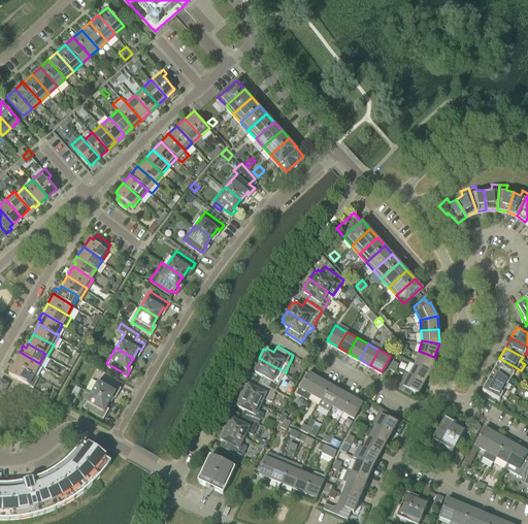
[(434,357),(419,351),(415,361),(430,369),(434,357)]
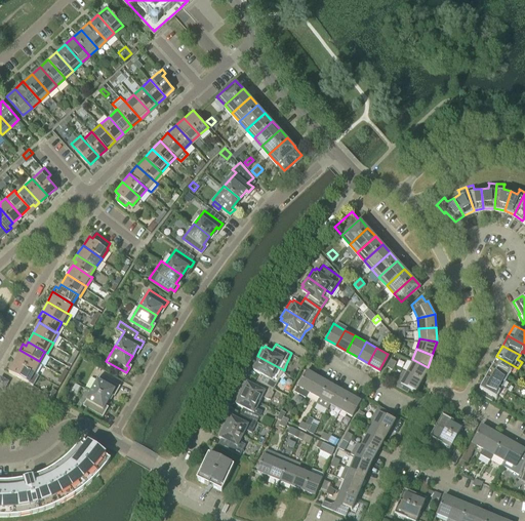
[(39,361),(19,350),(14,359),(34,370),(39,361)]
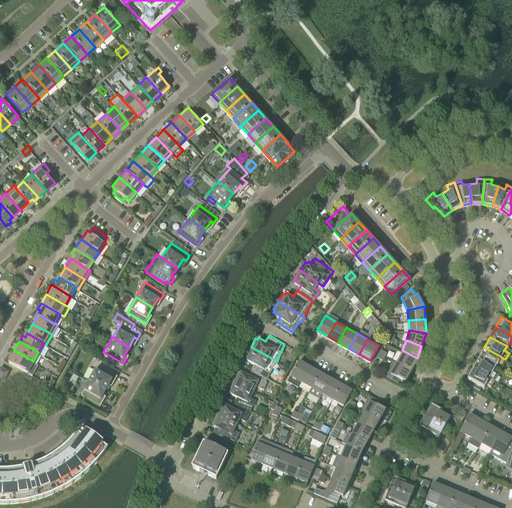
[(277,361),(251,347),(246,355),(248,356),(247,358),(254,362),(251,368),(267,376),(272,366),(277,362),(277,361)]
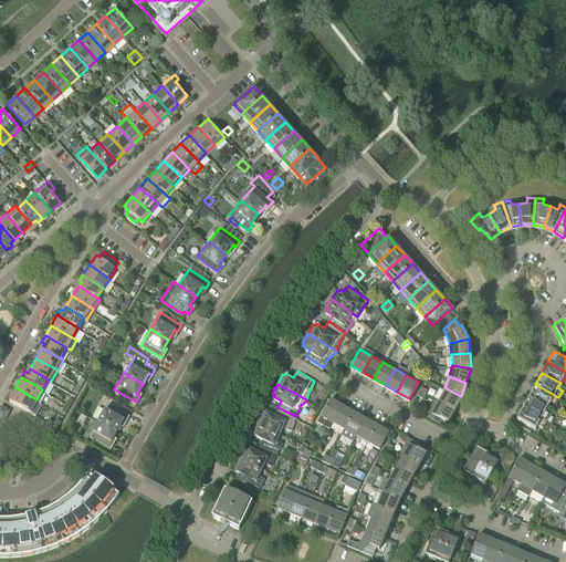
[(558,397),(535,384),(530,394),(547,405),(551,401),(555,404),(558,397)]
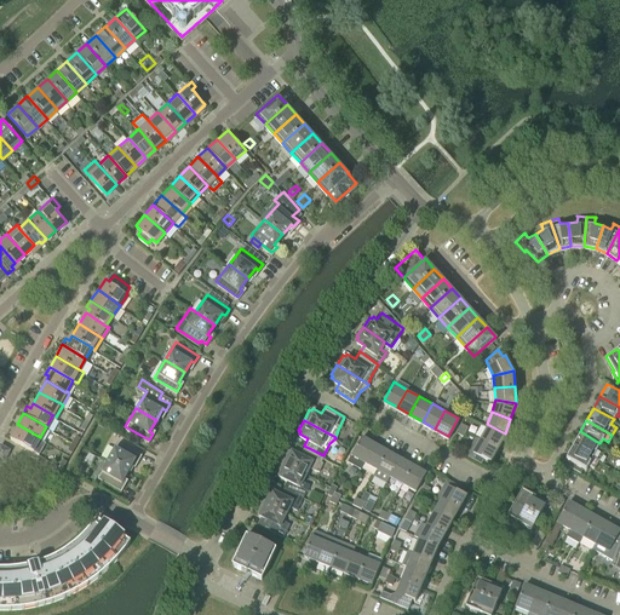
[(11,435),(10,436),(34,449),(39,452),(45,440),(40,437),(29,431),(17,424),(11,435)]
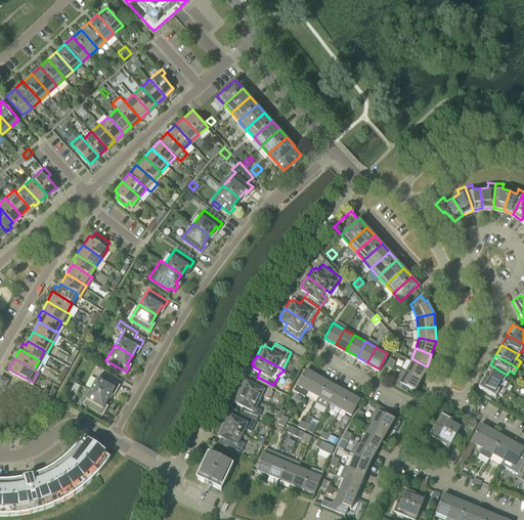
[(427,366),(411,358),(406,370),(421,378),(427,366)]
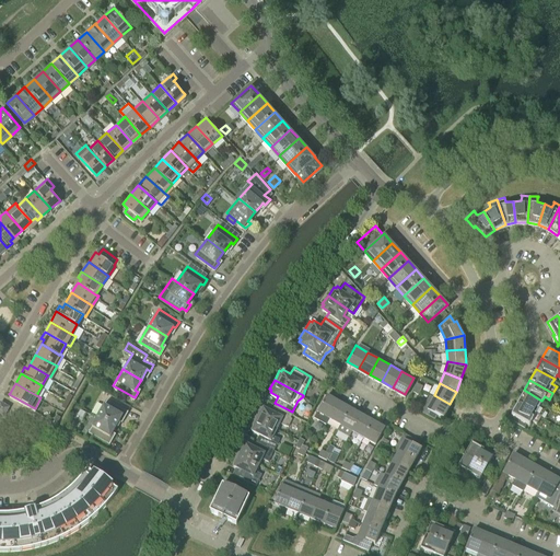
[(541,401),(524,390),(517,401),(540,414),(545,407),(539,405),(541,401)]
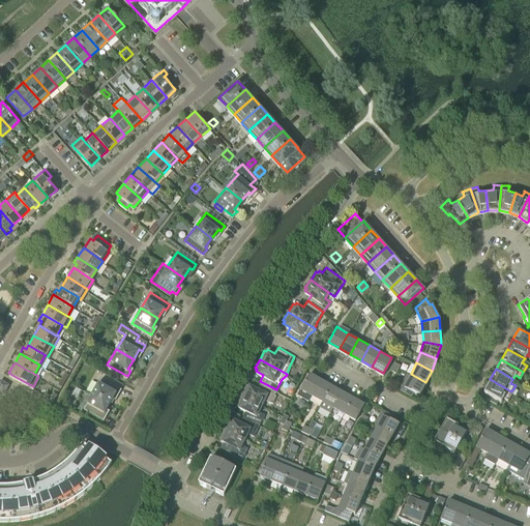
[(308,372),(300,386),(297,392),(307,399),(312,392),(320,378),(308,372)]
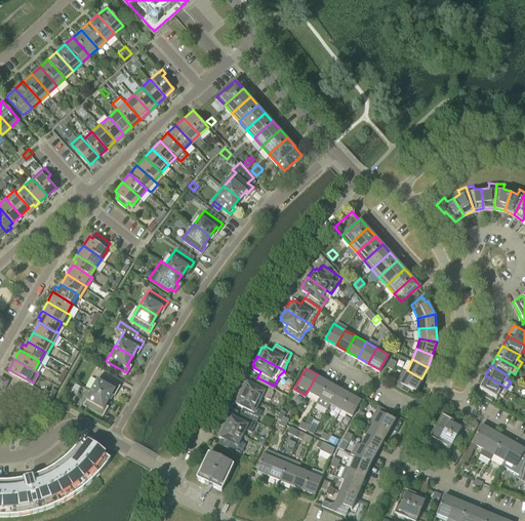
[(407,370),(403,368),(395,383),(407,390),(409,387),(415,390),(421,378),(407,370)]
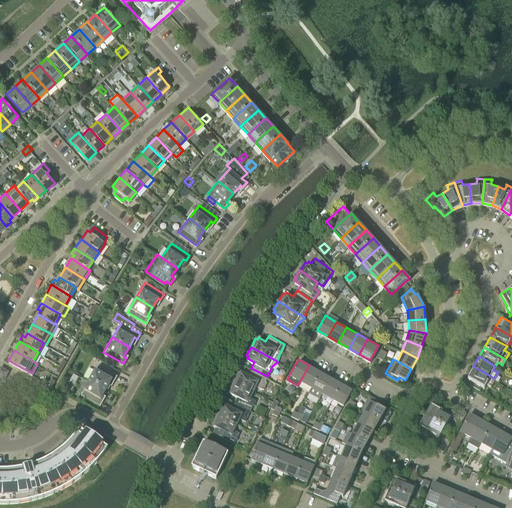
[(89,378),(106,387),(111,378),(114,379),(117,374),(98,363),(89,378)]
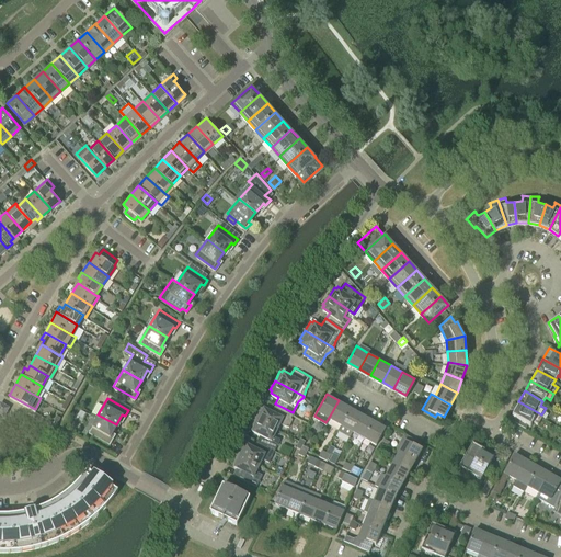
[(339,400),(330,416),(341,422),(351,407),(339,400)]
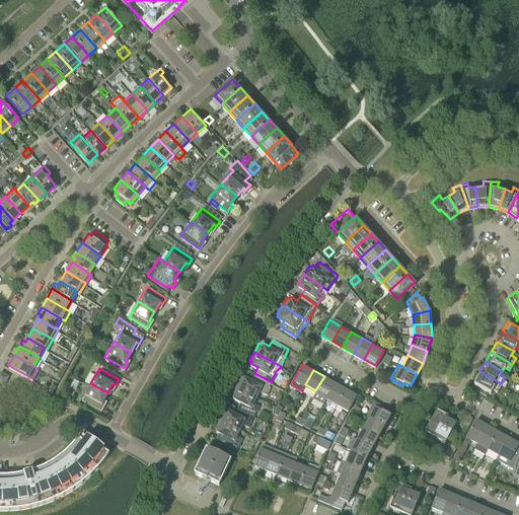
[(501,383),(479,371),(473,382),(478,384),(476,388),(486,393),(488,390),(491,391),(493,387),(498,389),(501,383)]
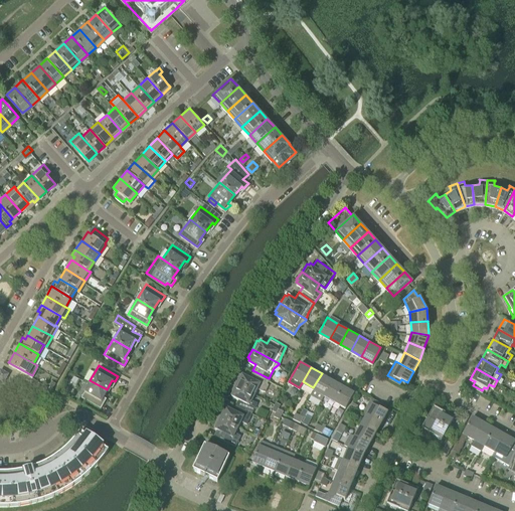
[(72,372),(67,369),(64,375),(68,378),(72,372)]
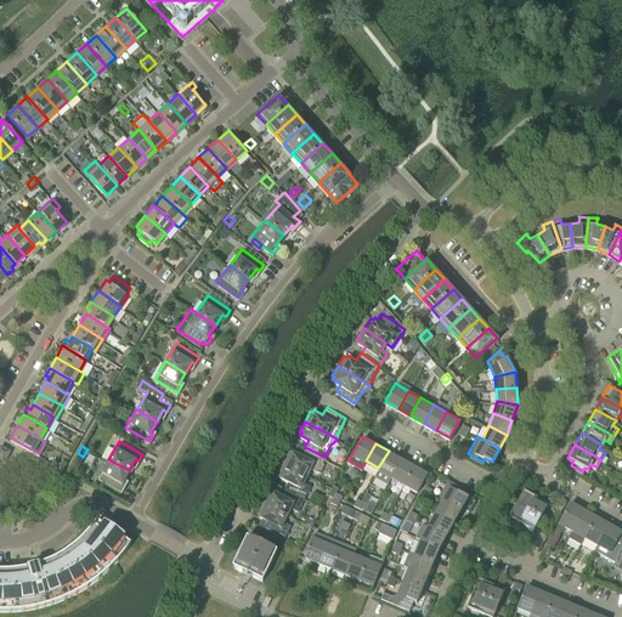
[(289,451),(283,460),(307,473),(311,467),(317,470),(318,469),(320,470),(322,465),(324,462),(322,460),(324,457),(305,447),(301,454),(292,449),(290,452),(289,451)]
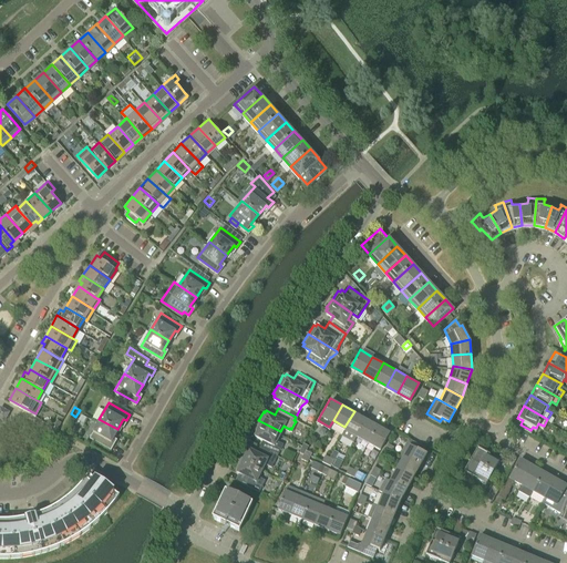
[(344,427),(346,428),(342,433),(353,440),(357,433),(366,418),(354,411),(344,427)]
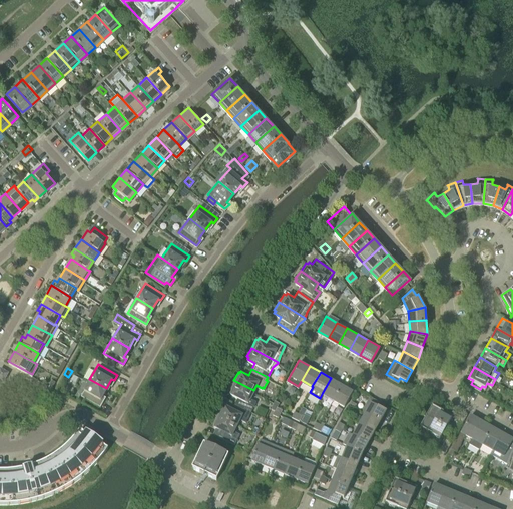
[(331,378),(323,392),(333,398),(342,383),(331,378)]
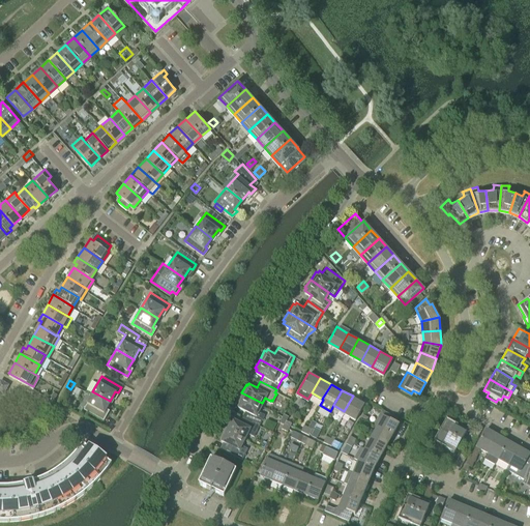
[(110,401),(92,391),(84,407),(104,418),(107,412),(105,411),(110,401)]
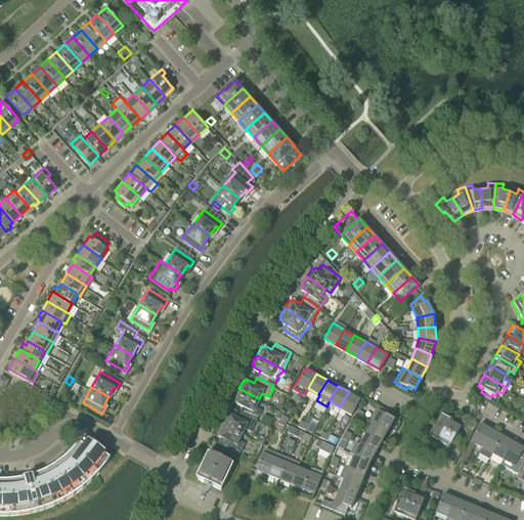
[(259,398),(238,388),(234,397),(236,398),(235,400),(243,404),(239,409),(256,419),(259,413),(262,407),(256,404),(259,398)]
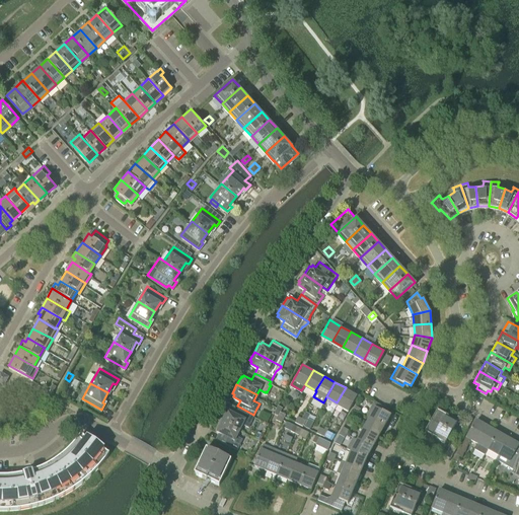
[(356,394),(346,387),(337,402),(348,409),(356,394)]
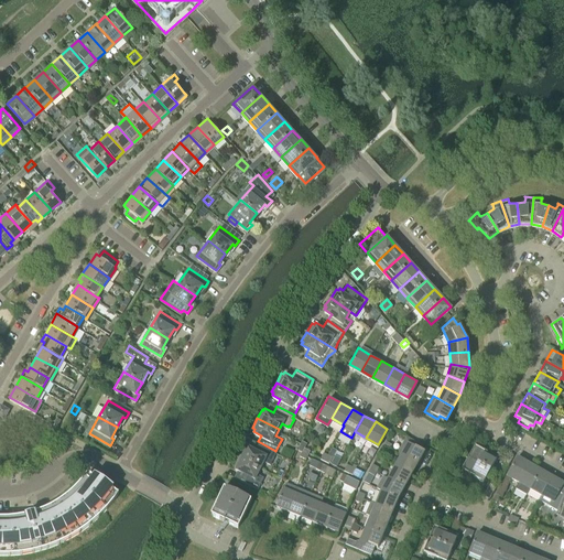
[(407,434),(404,438),(398,450),(401,452),(418,461),(424,450),(420,447),(422,443),(407,434)]
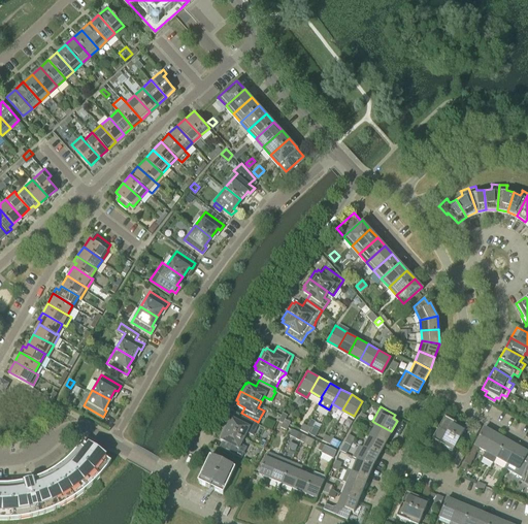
[(283,410),(278,418),(283,420),(289,423),(290,419),(286,417),(288,412),(283,410)]
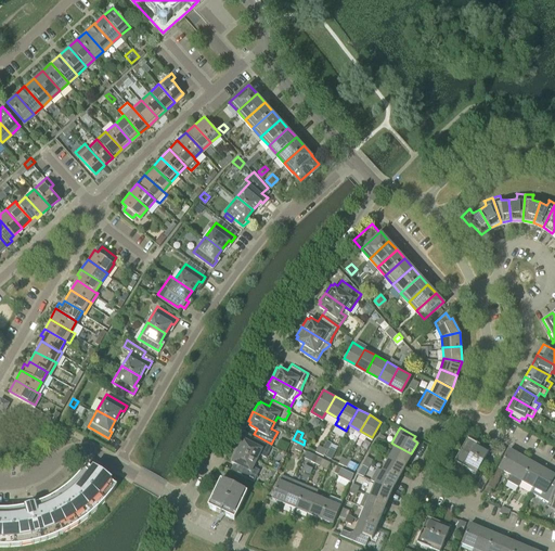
[(240,438),(235,447),(256,459),(259,451),(266,455),(271,444),(254,434),(250,440),(243,436),(242,438),(240,438)]
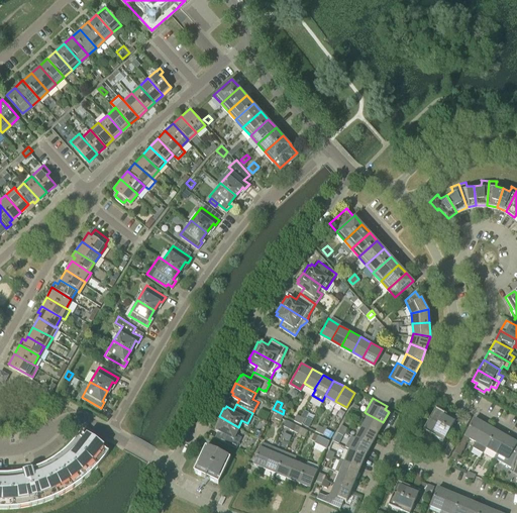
[(429,417),(449,428),(455,417),(435,406),(429,417)]
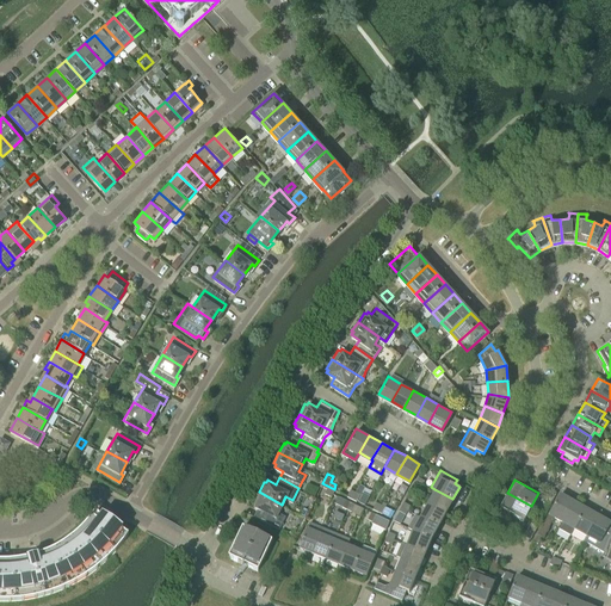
[(556,489),(550,486),(543,499),(549,502),(556,489)]
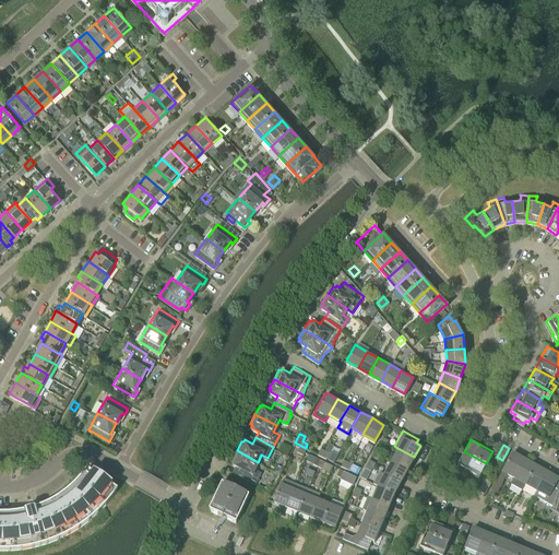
[(414,457),(397,448),(391,460),(407,469),(414,457)]
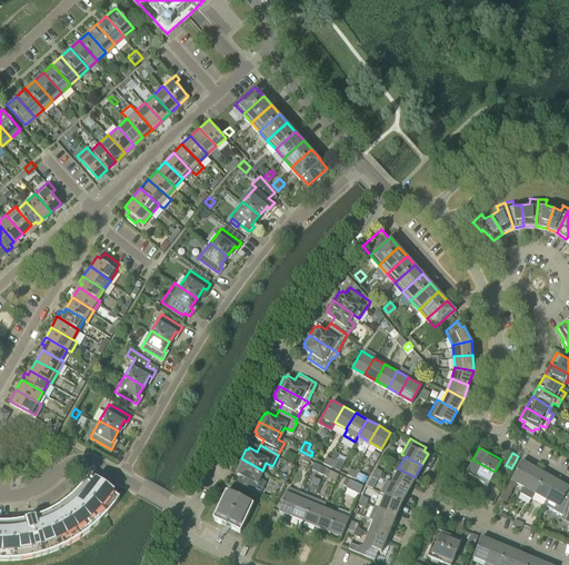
[(338,457),(333,466),(340,469),(345,459),(338,457)]
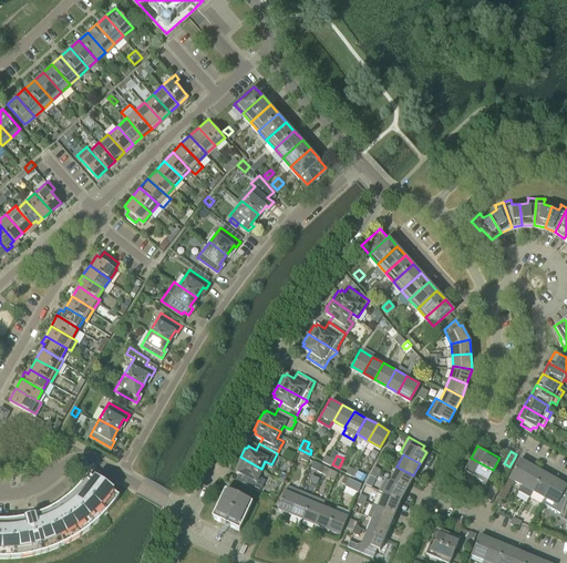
[(261,469),(240,457),(236,467),(237,467),(236,469),(239,471),(236,478),(259,489),(265,478),(258,474),(261,469)]
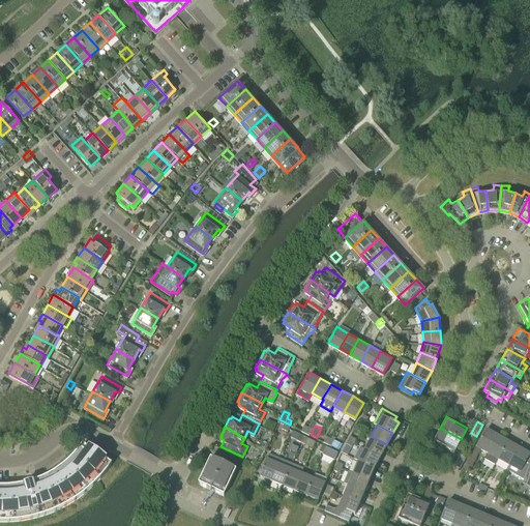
[(470,464),(469,464),(472,465),(473,459),(475,460),(476,454),(480,446),(487,450),(497,433),(486,427),(476,444),(466,461),(470,464)]
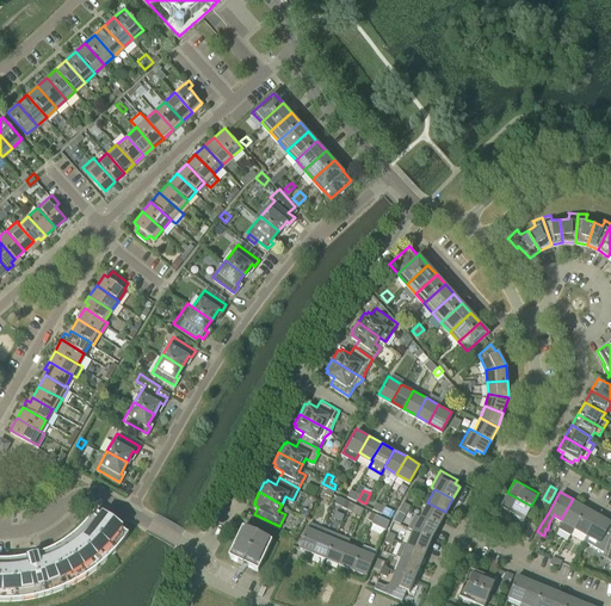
[(334,500),(341,504),(345,496),(338,493),(334,500)]
